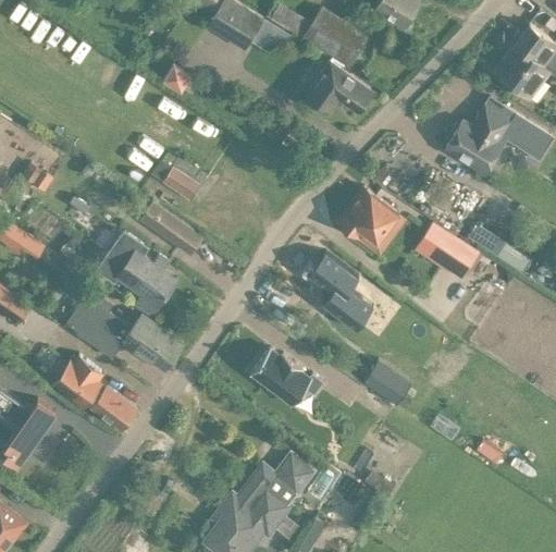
[(263,21),(231,0),(198,0),(197,2),(215,15),(209,27),(246,50),(250,41),(263,21)]
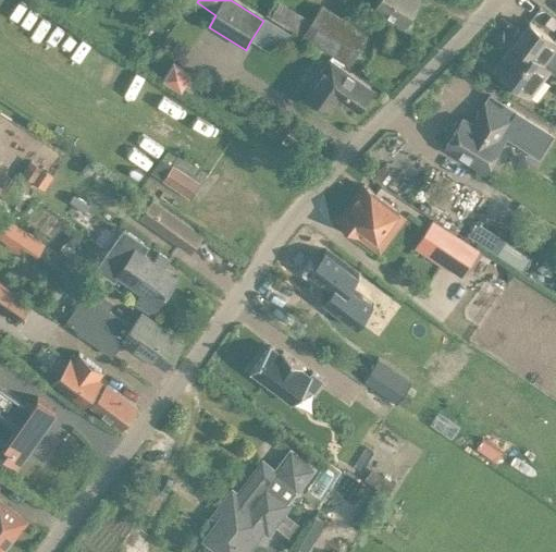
[(357,0),(351,10),(398,38),(416,9),(402,0),(357,0)]
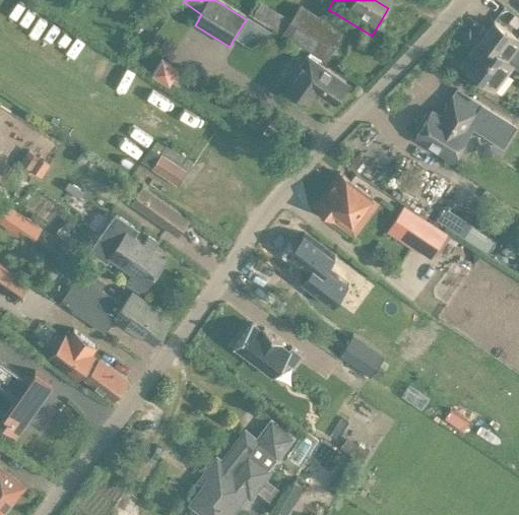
[(516,30),(518,26),(518,21),(514,18),(509,24),(516,30)]
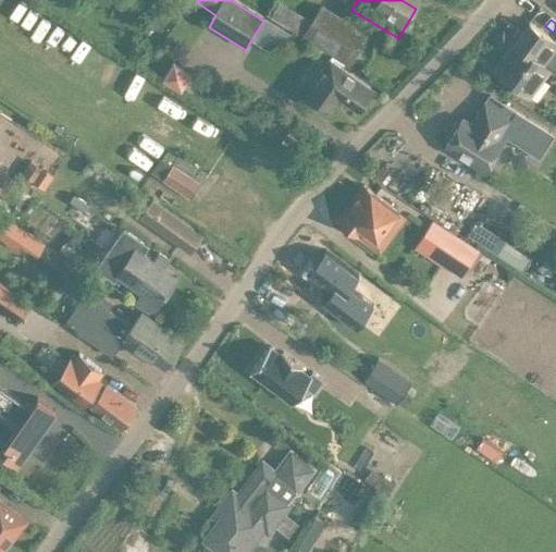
[(263,21),(250,41),(269,52),(289,36),(263,21)]
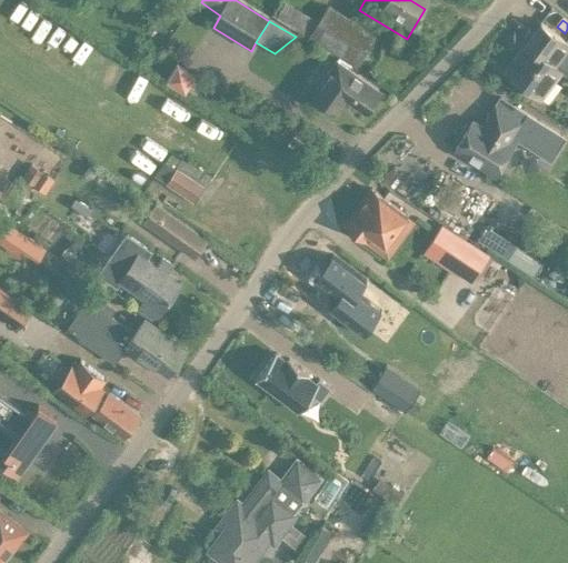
[(504,73),(540,101),(560,74),(567,79),(567,46),(539,24),(537,22),(518,47),(521,49),(504,73)]
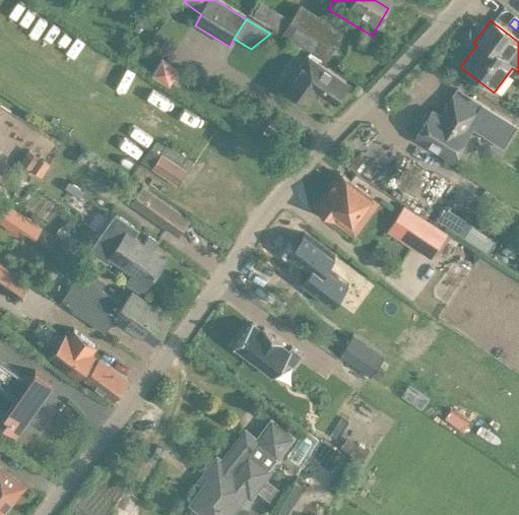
[(161,58),(151,74),(169,85),(179,68),(161,58)]
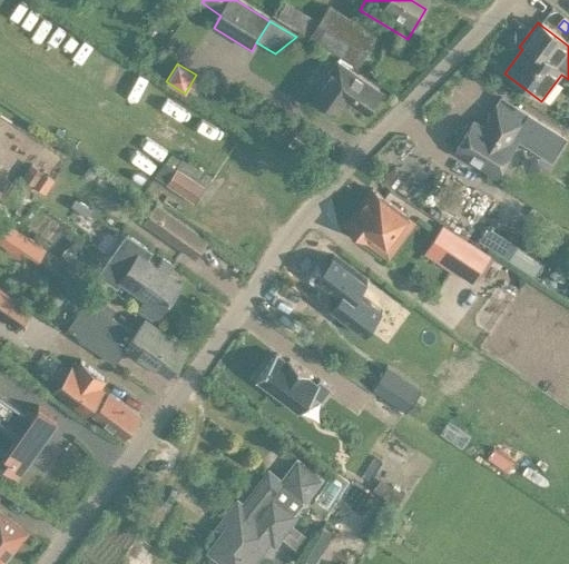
[(346,100),(366,115),(381,95),(337,63),(314,96),(337,114),(346,100)]
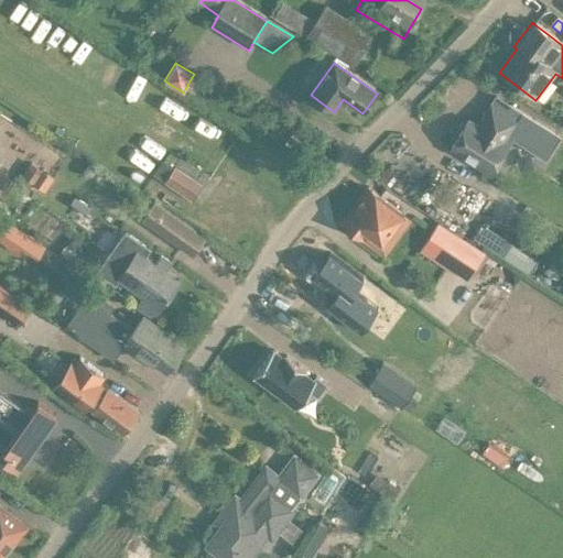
[(468,124),(453,150),(493,175),(508,149),(504,145),(511,134),(544,154),(555,137),(496,100),(491,107),(478,130),(468,124)]
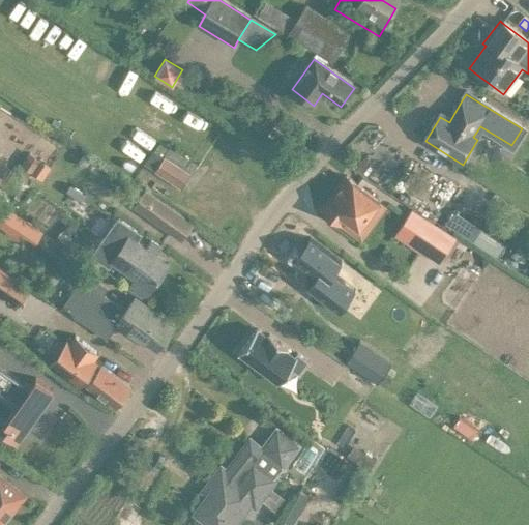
[(165,162),(156,174),(180,190),(188,178),(165,162)]
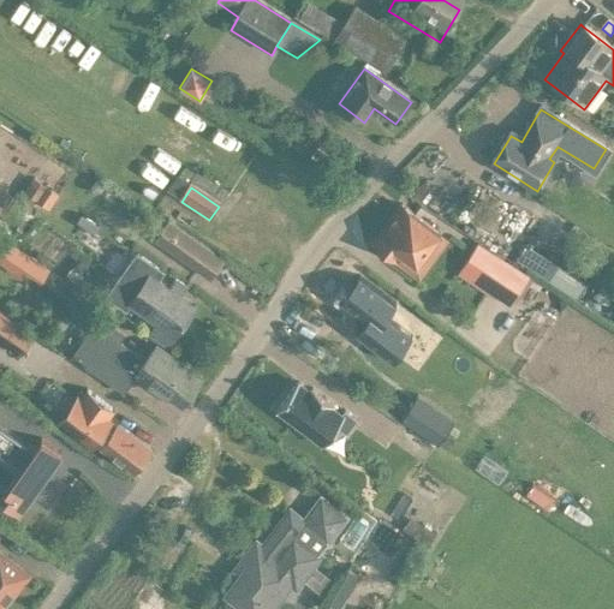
[(397,263),(403,256),(418,267),(441,237),(403,208),(374,246),(397,263)]
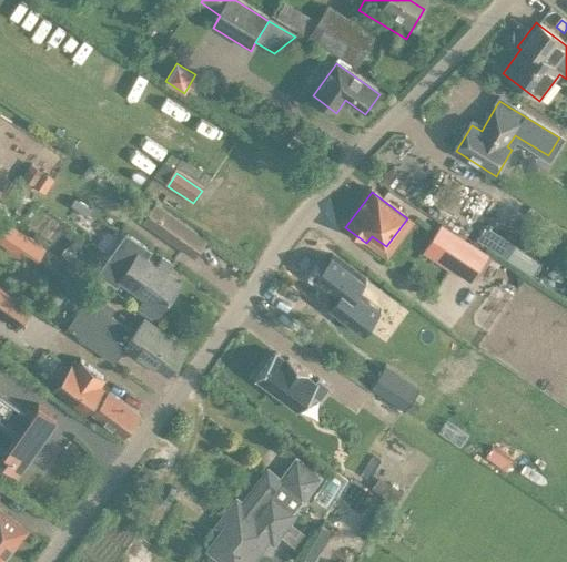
[(143,224),(193,259),(205,243),(155,207),(143,224)]
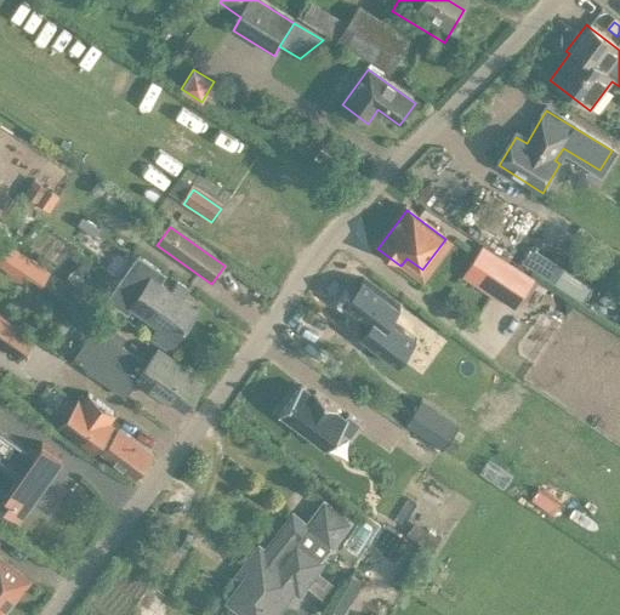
[(17,271),(26,258),(5,245),(0,251),(0,268),(13,277),(17,271)]
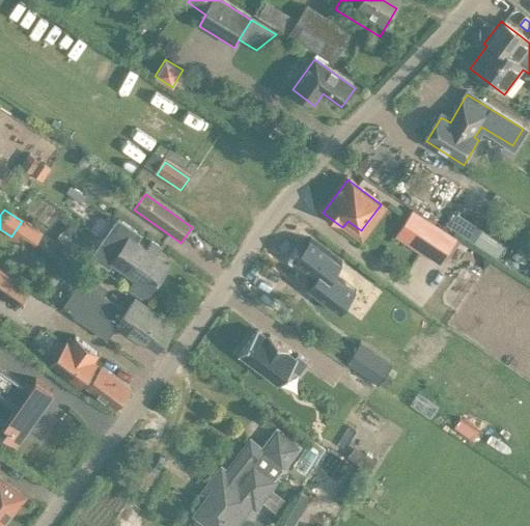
[(498,261),(507,247),(455,214),(446,228),(498,261)]
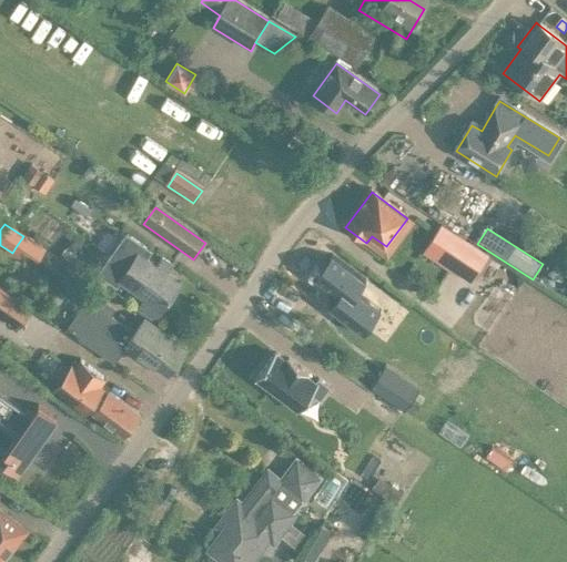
[(441,231),(426,254),(471,283),(476,275),(486,259),(441,231)]
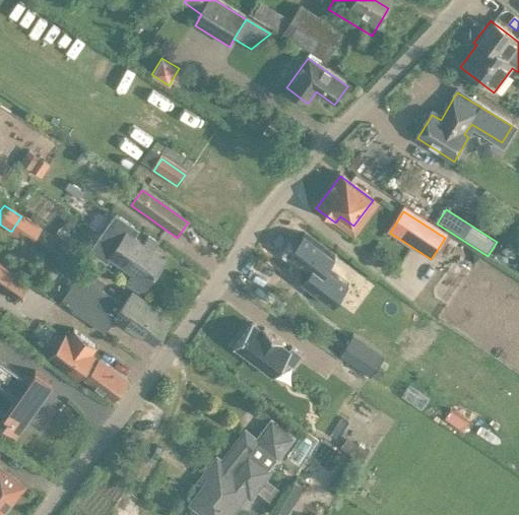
[(116,215),(89,252),(112,268),(115,264),(131,275),(125,284),(142,297),(168,260),(154,251),(158,246),(148,238),(144,244),(134,237),(138,232),(116,215)]
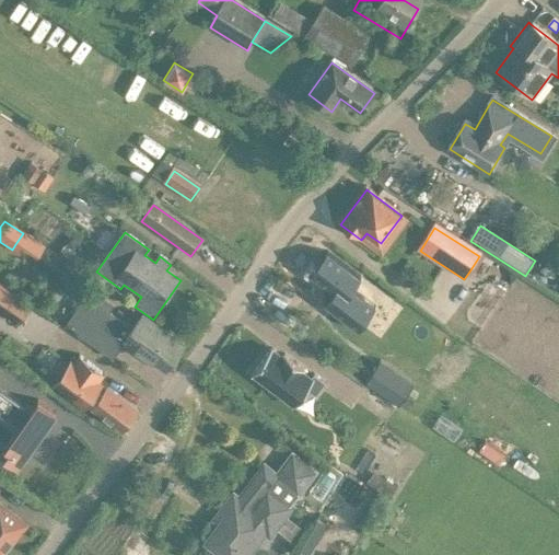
[(327,253),(309,276),(332,293),(323,305),(357,332),(374,309),(352,291),(361,280),(354,275),(327,253)]
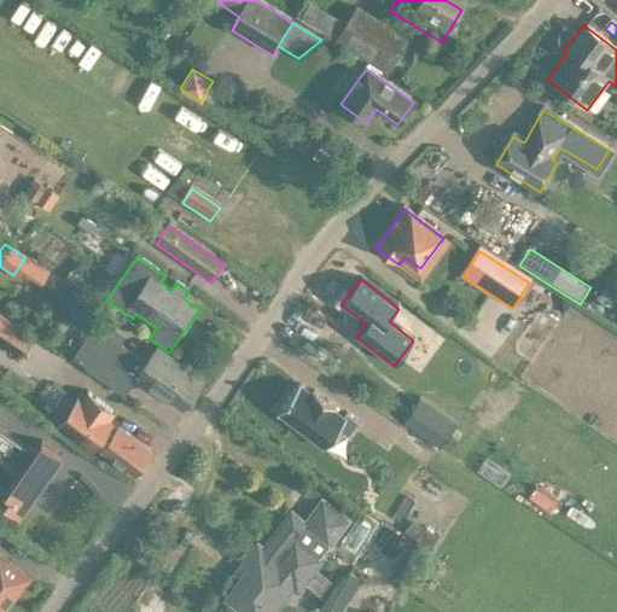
[(529,283),(518,299),(523,303),(534,286),(529,283)]
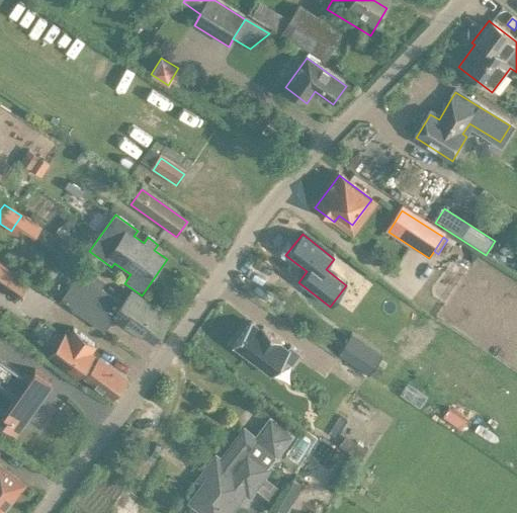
[(499,251),(498,255),(499,259),(501,262),(505,263),(509,262),(511,259),(513,256),(512,252),(509,249),(506,248),(502,249),(499,251)]
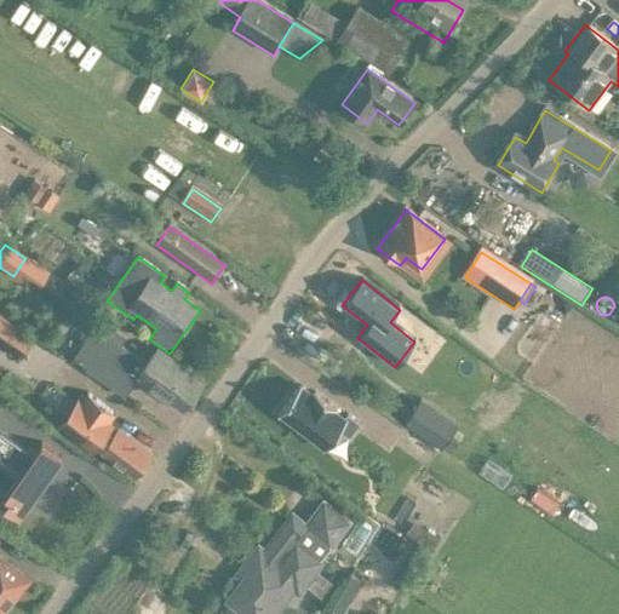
[(109,339),(112,334),(99,326),(76,361),(87,368),(86,372),(124,397),(122,399),(125,400),(138,380),(183,412),(205,383),(158,349),(145,363),(109,339)]
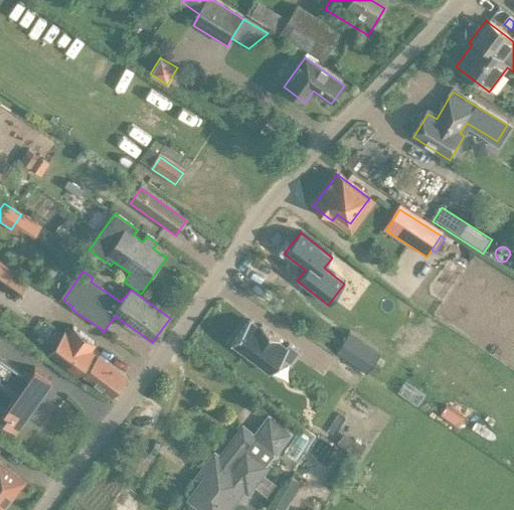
[(38,315),(50,299),(19,275),(6,290),(38,315)]
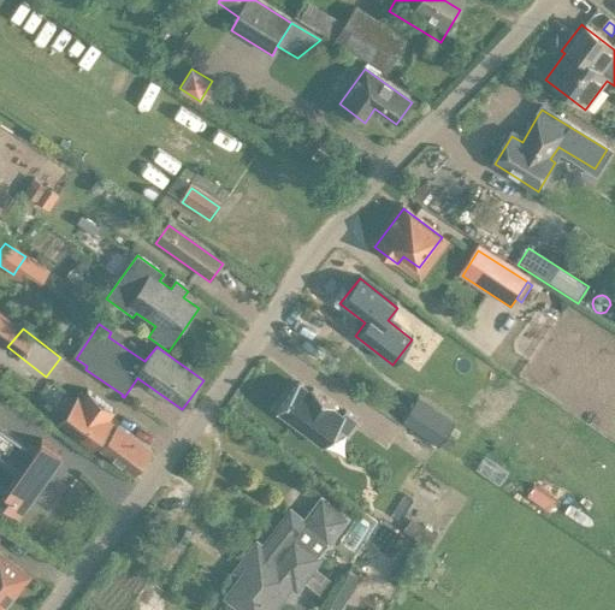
[(342,436),(352,443),(361,430),(349,421),(347,425),(336,418),(339,413),(318,397),(315,402),(302,392),(282,420),(327,455),(342,436)]
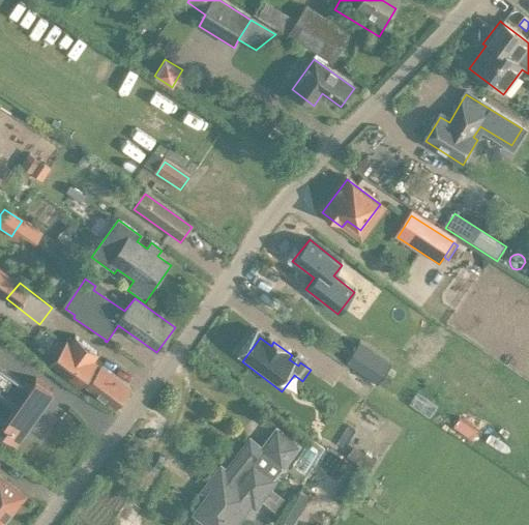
[(94,362),(98,357),(99,356),(75,339),(70,345),(66,342),(65,343),(67,344),(51,367),(50,365),(49,367),(80,389),(81,388),(77,385),(81,379),(88,384),(87,387),(116,408),(130,389),(94,362)]
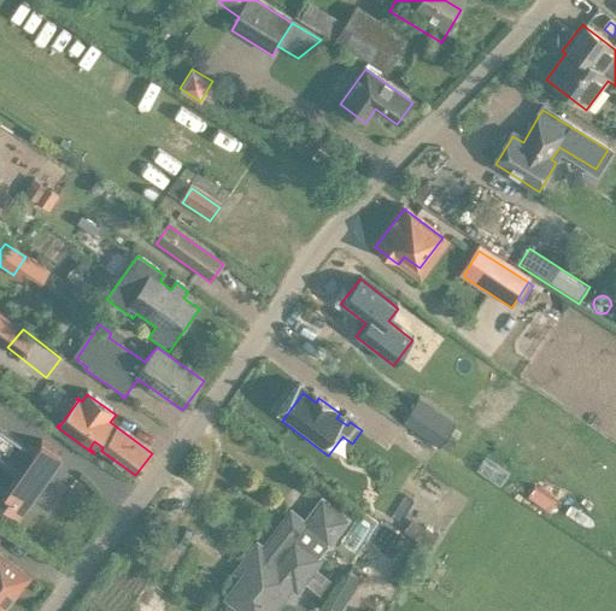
[(418,399),(402,424),(440,450),(456,424),(418,399)]
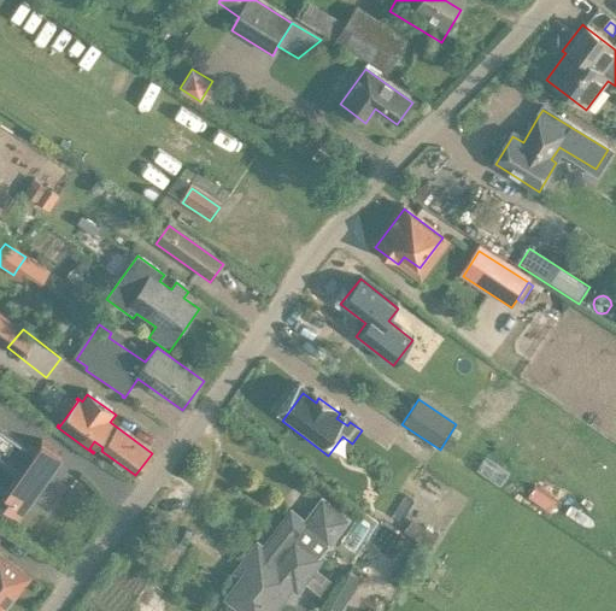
[(0,458),(21,474),(0,501),(0,505),(19,520),(63,458),(41,442),(34,453),(0,429),(0,458)]
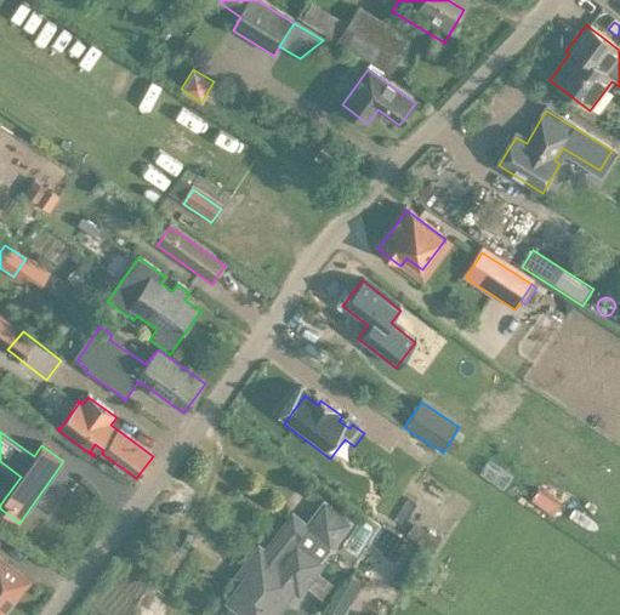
[(350,525),(325,506),(307,530),(331,550),(350,525)]
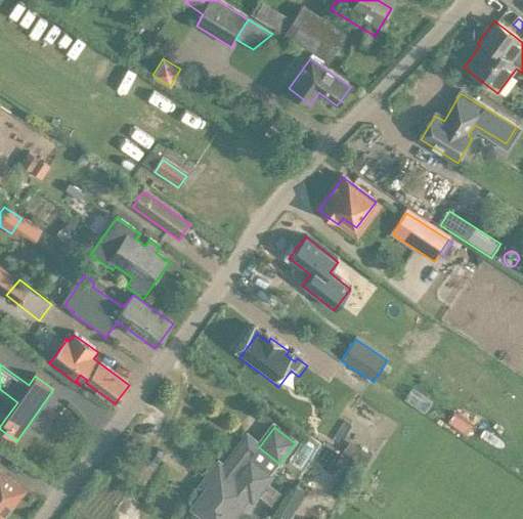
[(234,518),(250,500),(253,503),(274,476),(272,475),(280,465),(279,464),(259,447),(248,439),(224,469),(219,465),(202,488),(207,492),(193,510),(205,518),(234,518)]
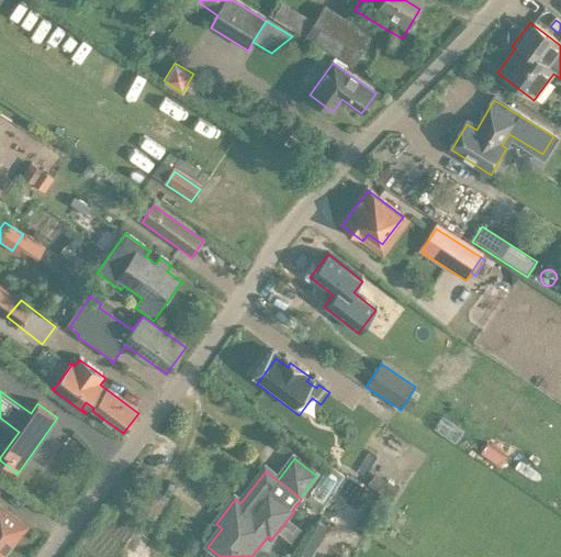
[(385,481),(378,493),(389,501),(396,489),(385,481)]
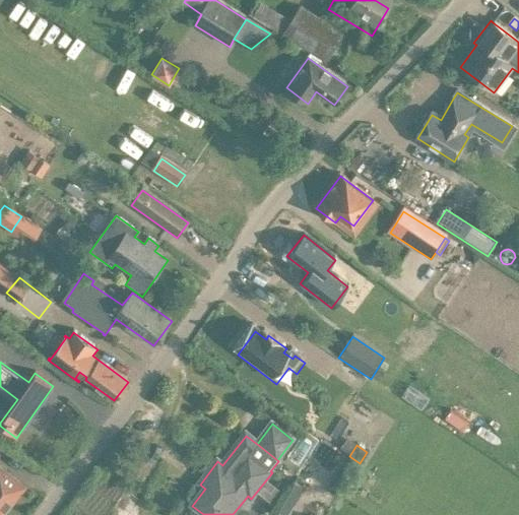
[(6,514),(24,494),(0,474),(0,514),(6,514)]
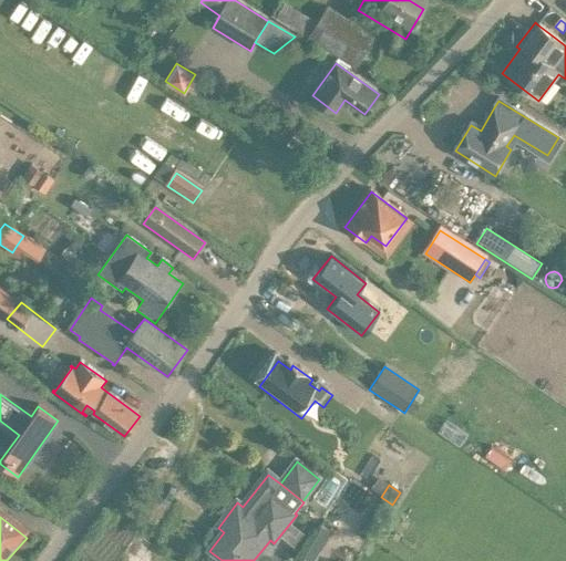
[(315,560),(320,550),(310,543),(300,559),(302,560),(315,560)]
